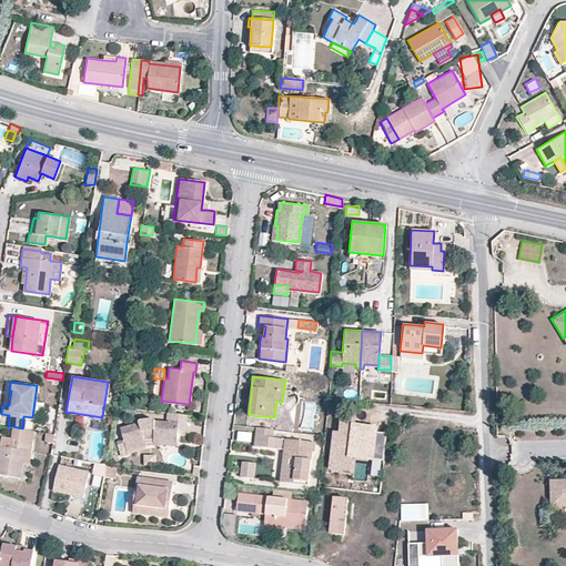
[(41,418),(43,402),(34,402),(32,417),(41,418)]
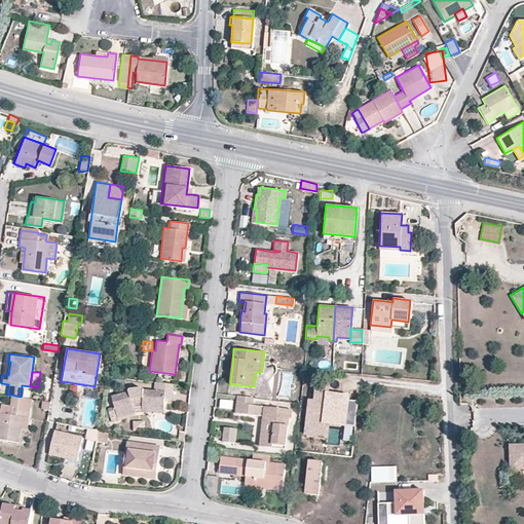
[(172,399),(173,383),(153,381),(153,390),(164,390),(163,398),(172,399)]
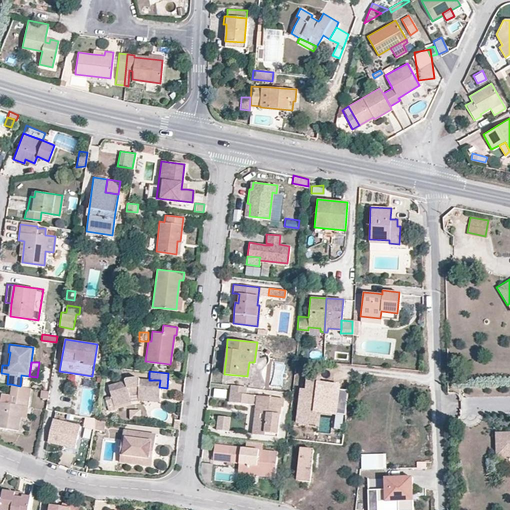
[(334,409),(342,410),(344,386),(337,385),(337,383),(316,380),(317,373),(305,372),(303,388),(298,387),(294,418),(312,420),(314,408),(334,411),(334,409)]
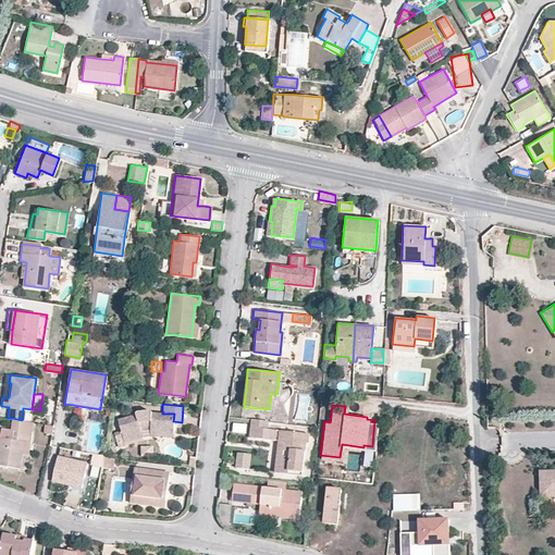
[(173,421),(174,414),(162,414),(151,412),(150,410),(148,410),(137,411),(135,414),(118,419),(120,430),(113,432),(116,442),(123,441),(142,435),(139,427),(149,424),(149,430),(172,432),(173,421)]
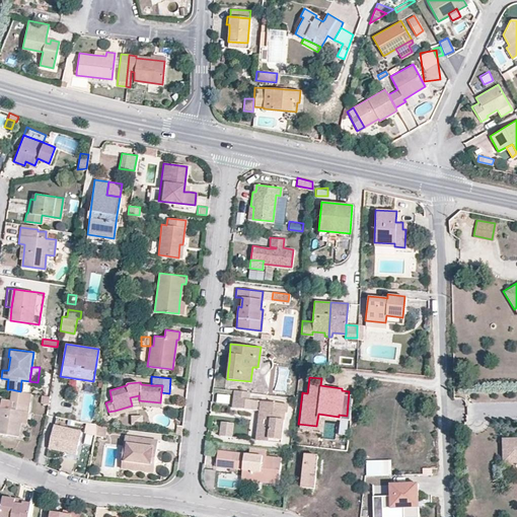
[(255,409),(256,399),(247,398),(248,391),(233,389),(231,407),(255,409)]
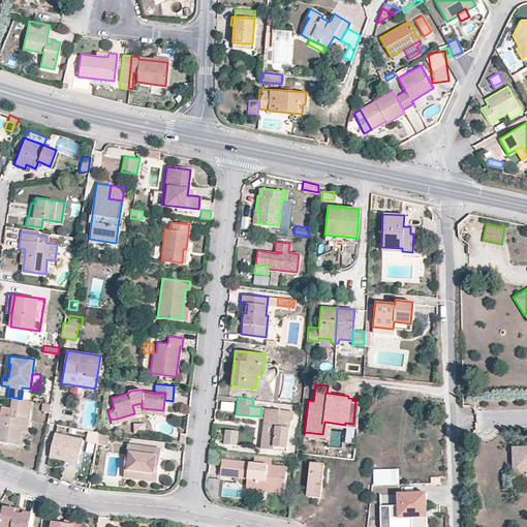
[(20,430),(22,419),(28,420),(30,403),(10,400),(9,407),(9,408),(14,409),(13,416),(0,414),(0,440),(17,444),(20,430)]
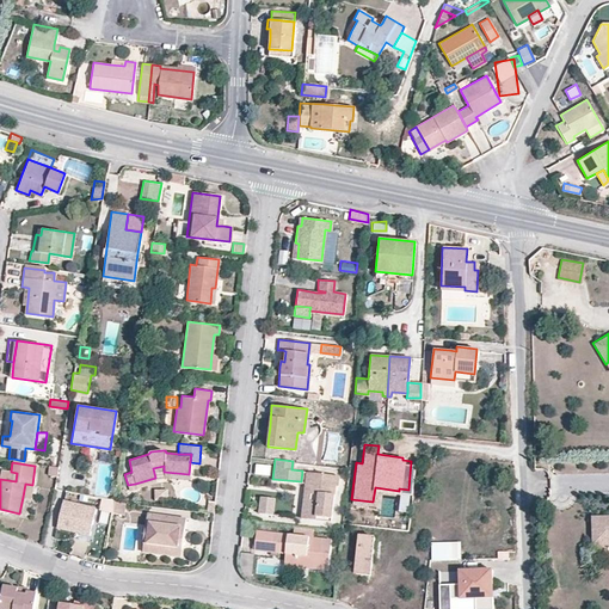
[(56,475),(57,467),(49,465),(47,474),(56,475)]
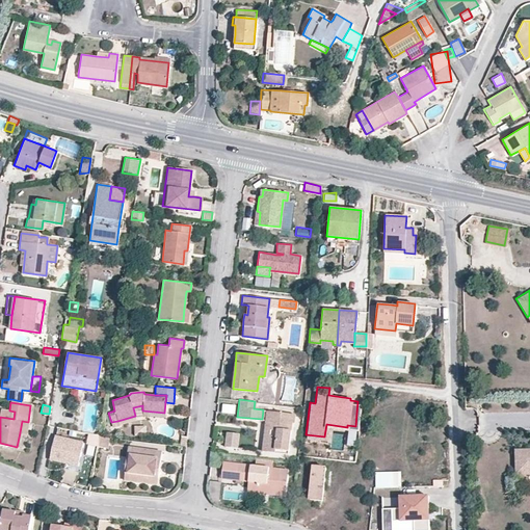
[(164,417),(164,413),(142,411),(142,405),(133,407),(135,416),(142,415),(164,417)]
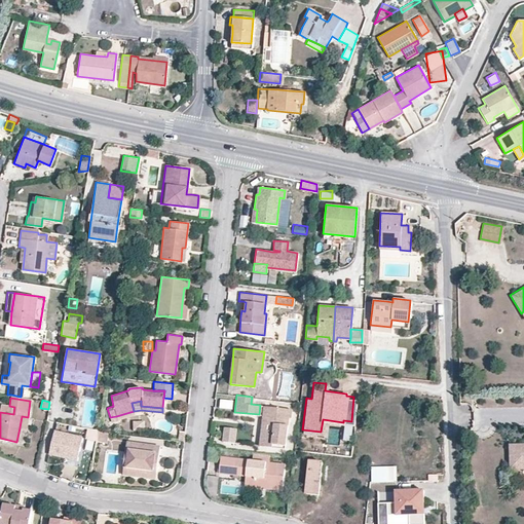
[(14,407),(9,406),(9,405),(1,403),(0,407),(0,412),(13,414),(14,407)]
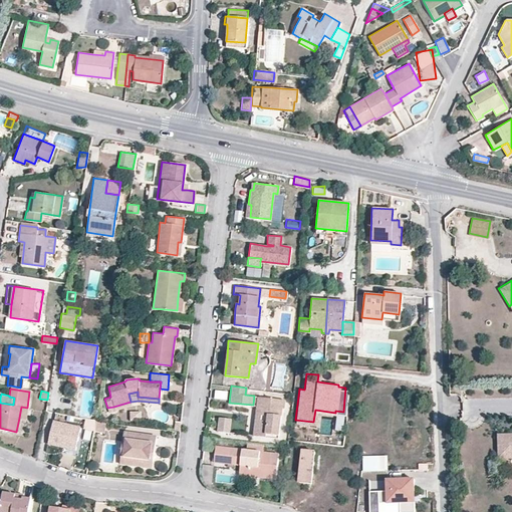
[(277,438),(281,408),(283,408),(284,400),(257,397),(256,406),(255,414),(260,414),(258,436),(277,438)]
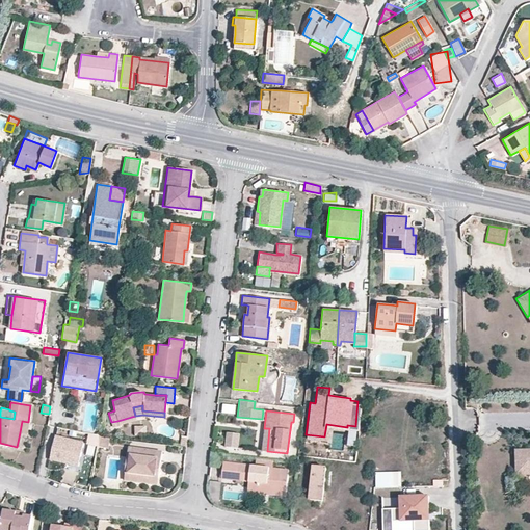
[(26,433),(28,422),(22,421),(20,432),(26,433)]
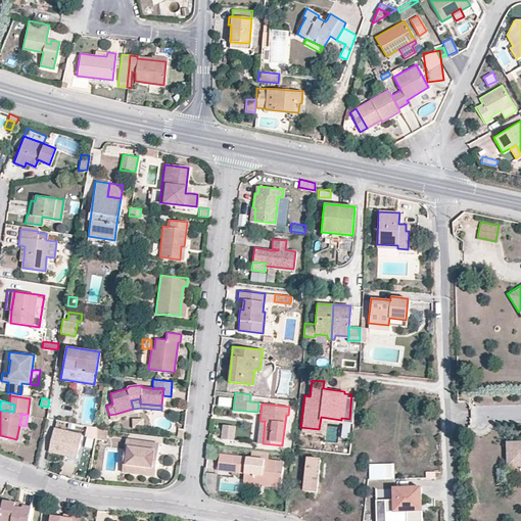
[(144,416),(133,416),(133,428),(144,428),(144,416)]
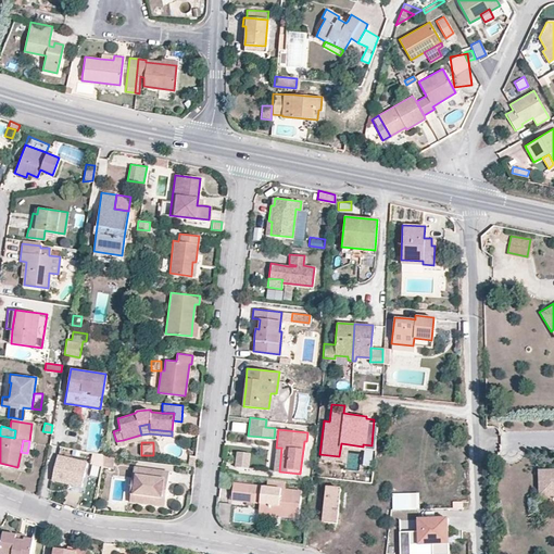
[(247,467),(249,453),(236,451),(235,466),(247,467)]
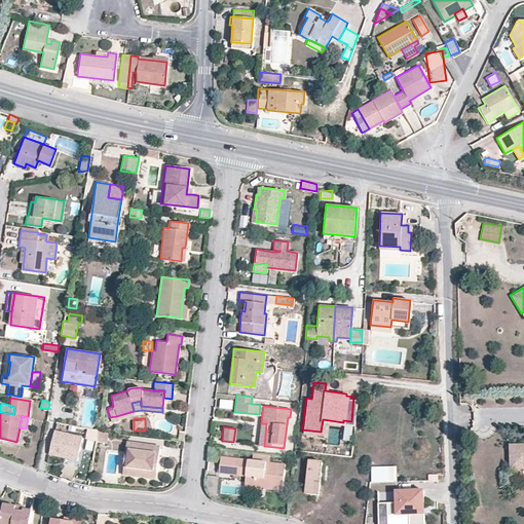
[(83,435),(54,428),(50,452),(78,458),(79,456),(83,435)]
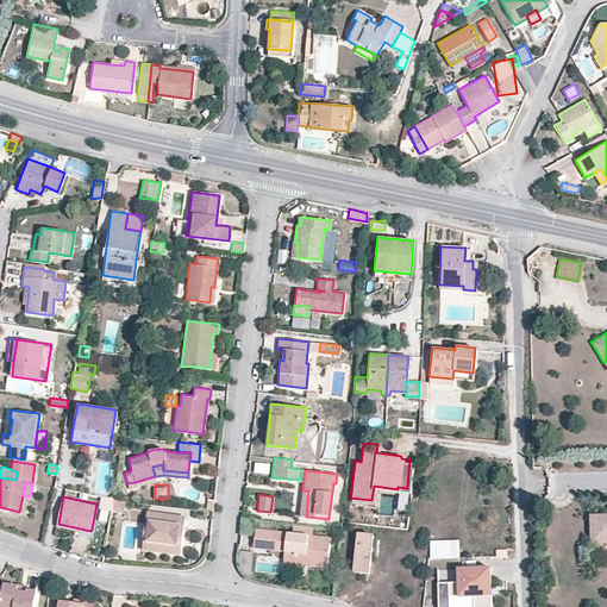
[(111,509),(112,502),(97,499),(97,504),(92,529),(106,531),(111,509)]
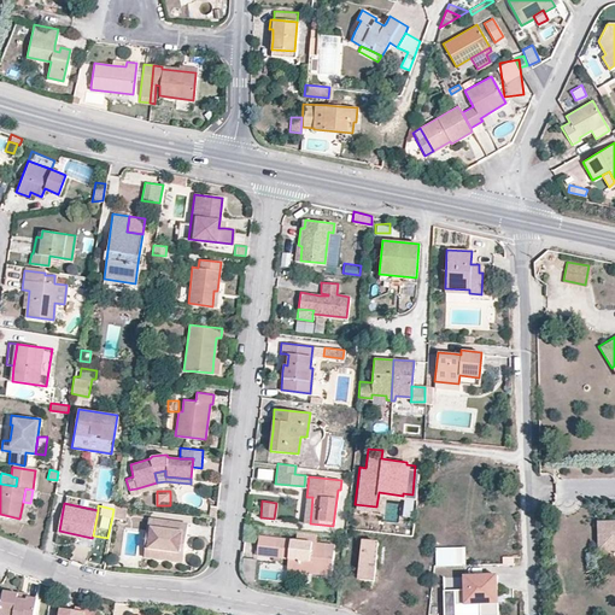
[(123,519),(126,508),(115,505),(113,509),(112,516),(123,519)]
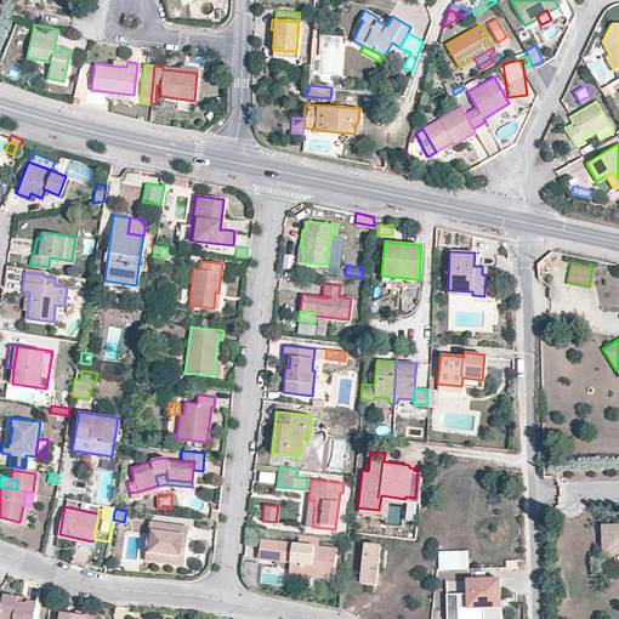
[(185,556),(188,527),(149,521),(145,550),(185,556)]
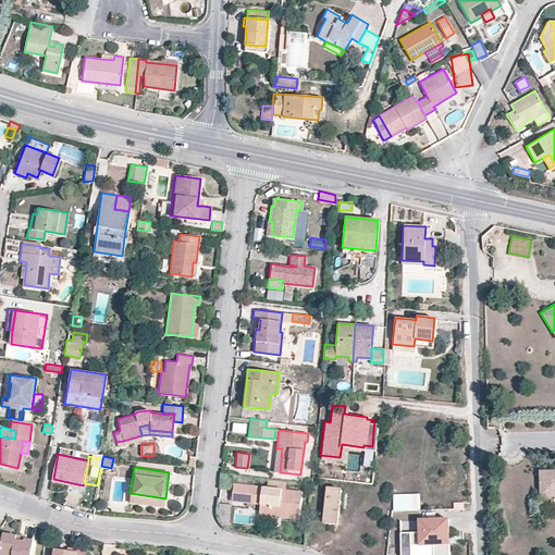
[(554,469),(538,469),(539,496),(554,495),(554,469)]
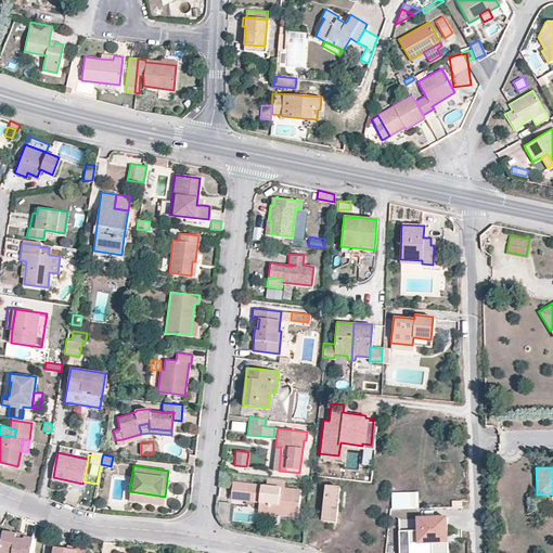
[(296,516),(299,489),(283,488),(284,479),(266,477),(265,485),(232,480),(230,499),(258,501),(257,512),(296,516)]
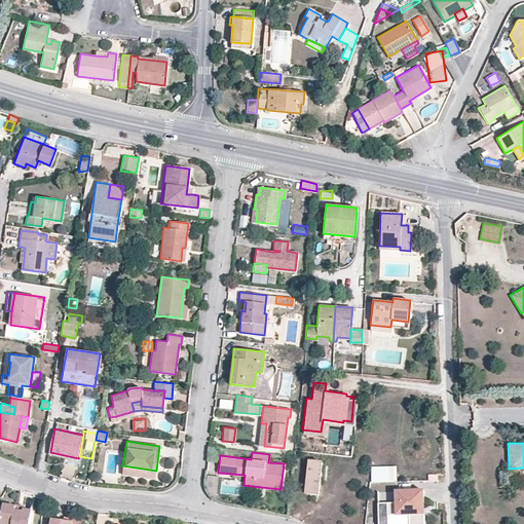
[(316,493),(321,461),(308,460),(304,492),(316,493)]
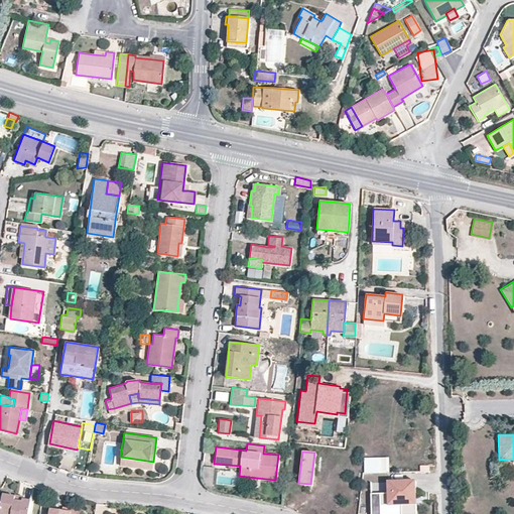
[(366,472),(389,471),(388,455),(365,456),(366,472)]
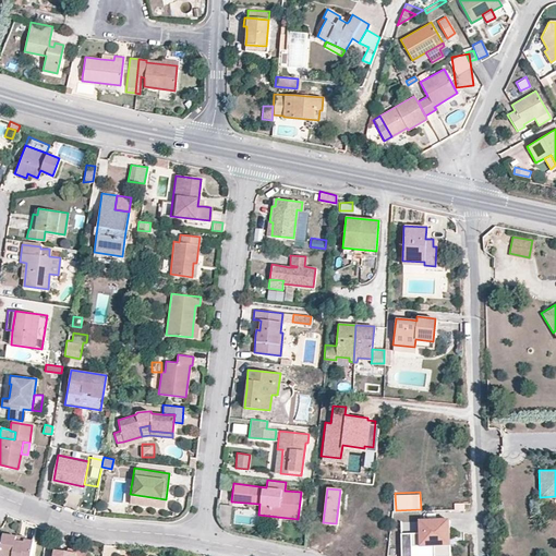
[(165,508),(166,499),(130,494),(129,503),(165,508)]
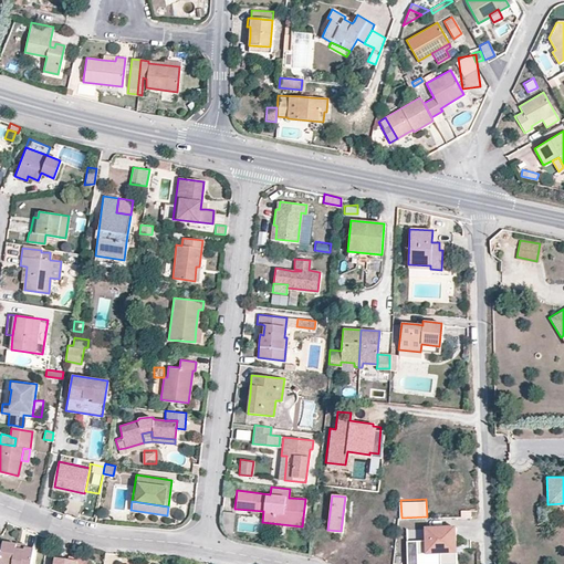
[(451,553),(451,540),(455,540),(455,526),(424,528),(425,540),(406,541),(406,563),(416,563),(417,554),(439,553),(439,563),(456,563),(456,553),(451,553)]
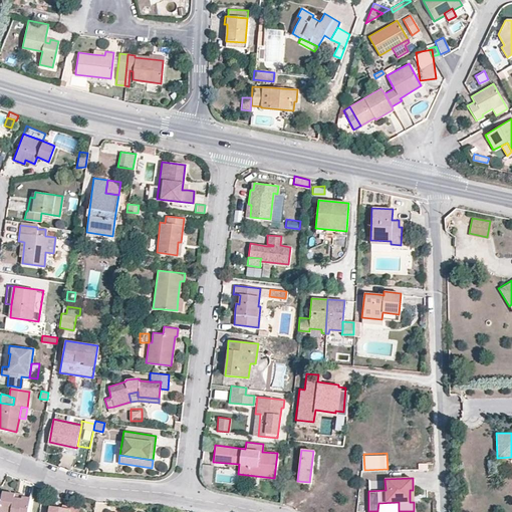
[(27,511),(30,498),(21,497),(21,499),(14,497),(14,494),(2,491),(0,501),(0,511),(27,511)]
